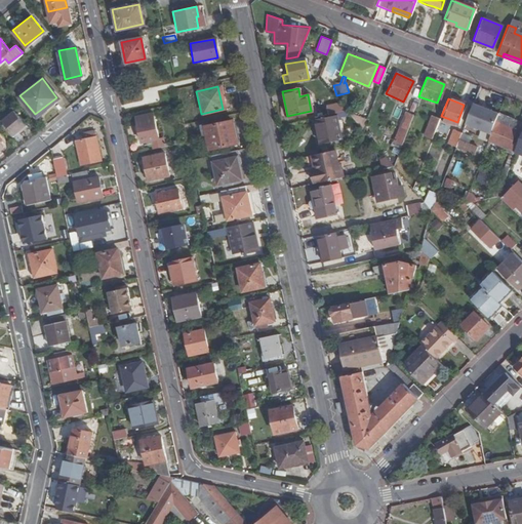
[(25,123),(8,103),(0,110),(0,119),(12,134),(25,123)]
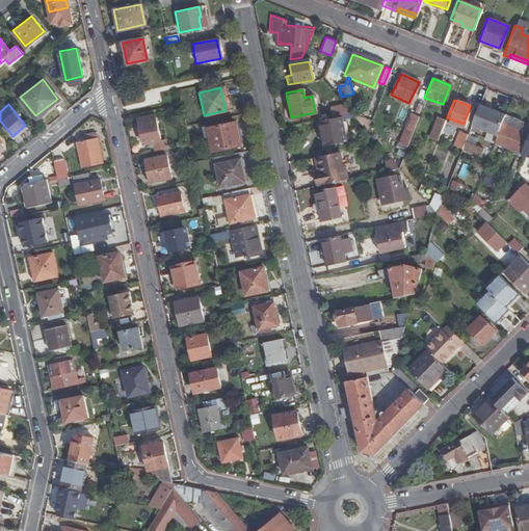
[(487,108),(478,104),(470,125),(496,135),(501,123),(504,114),(495,110),(487,108)]
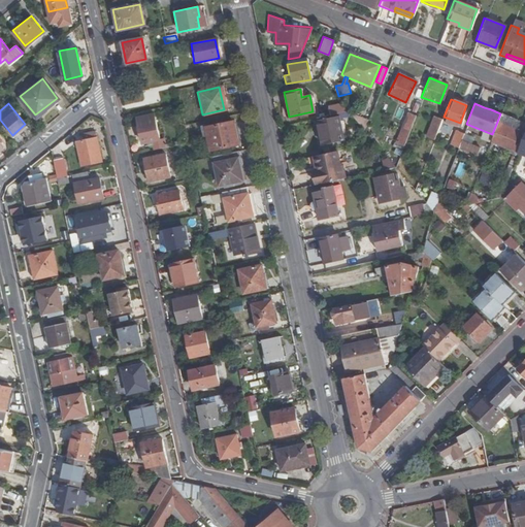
[(333,107),(334,114),(343,112),(347,111),(342,105),(333,107)]
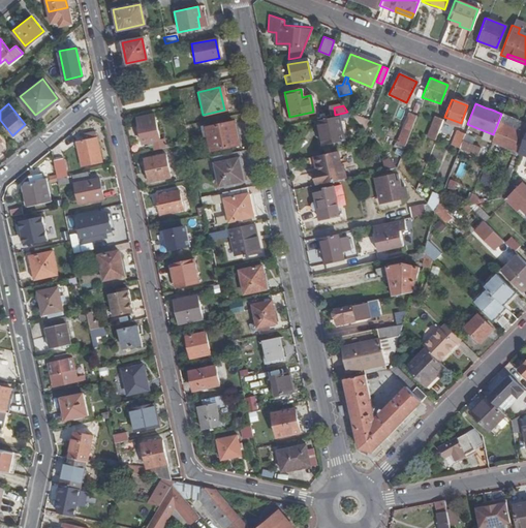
[(135,117),(136,122),(154,119),(152,113),(135,117)]
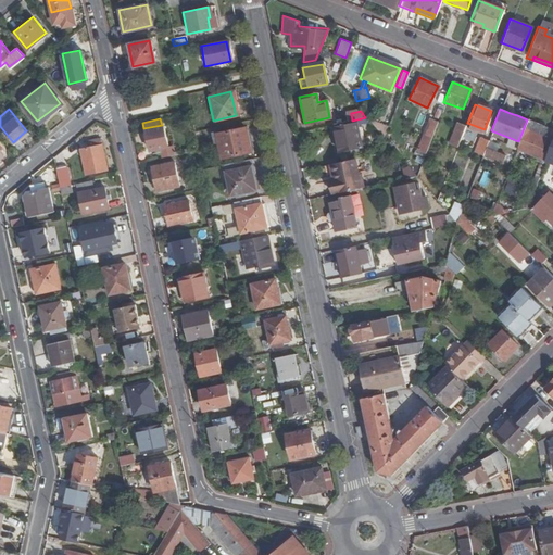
[(372,118),(371,123),(371,124),(381,136),(387,124),(372,118)]
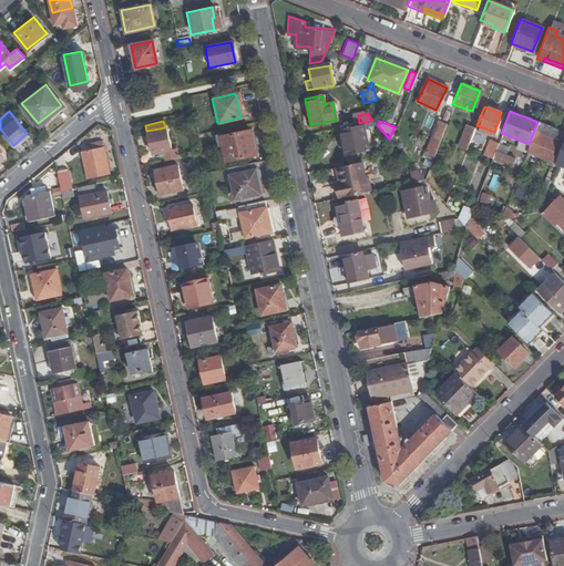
[(426,152),(432,154),(444,124),(438,121),(426,152)]
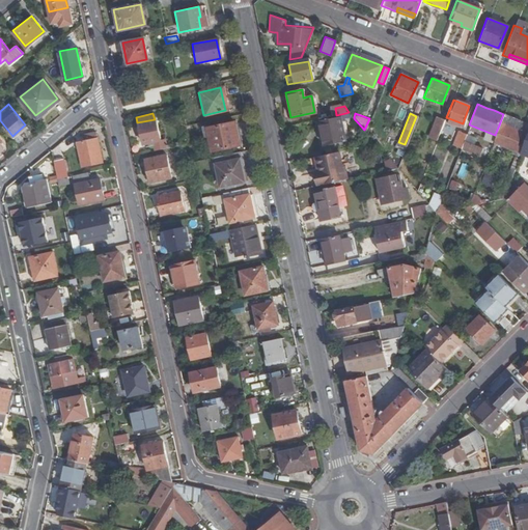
[(431,131),(438,133),(444,115),(438,113),(431,131)]
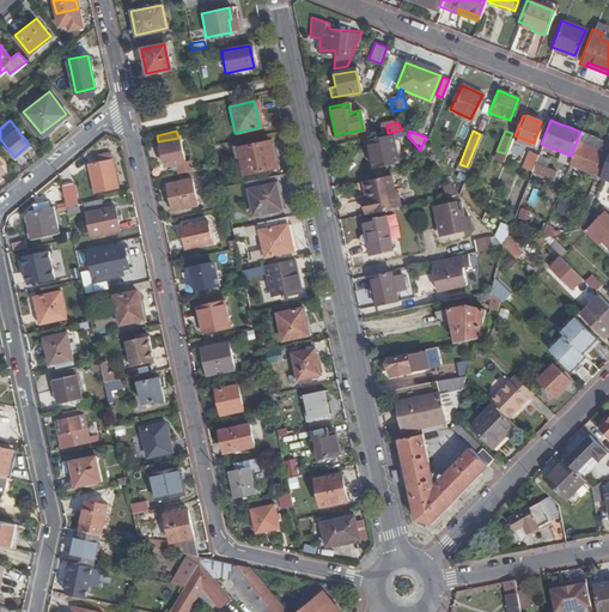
[(390,135),(366,140),(372,168),(387,165),(385,161),(395,159),(394,149),(391,140),(390,135)]
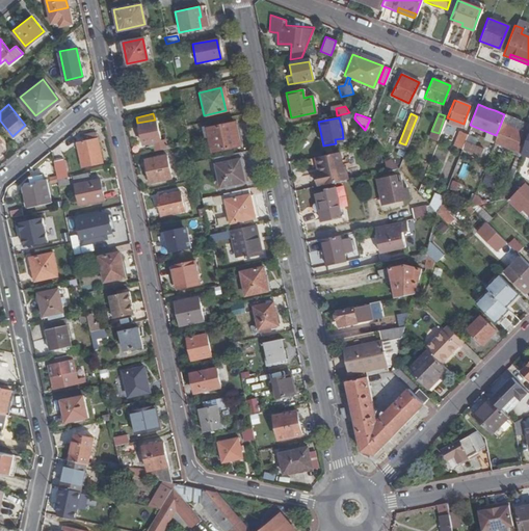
[(137,123),(141,144),(159,140),(155,120),(137,123)]
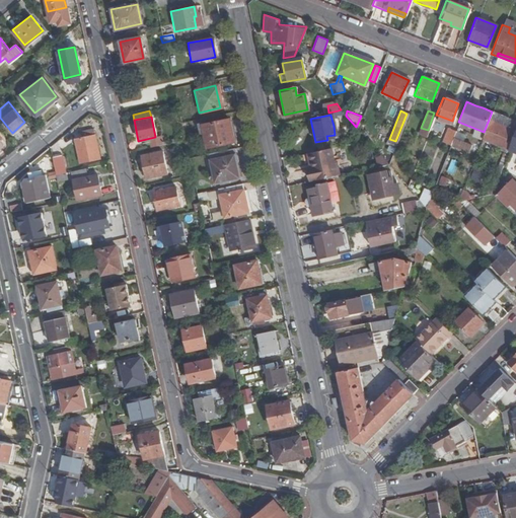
[(509,128),(489,120),(484,132),(482,138),(480,144),(505,154),(511,140),(505,138),(509,128)]
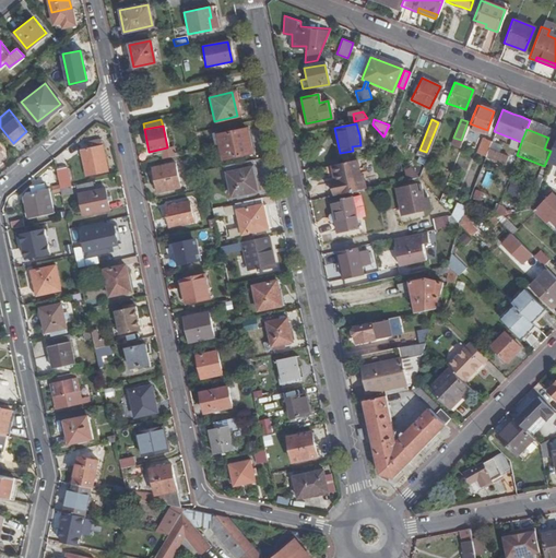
[(244,130),(215,135),(220,159),(248,154),(244,130)]
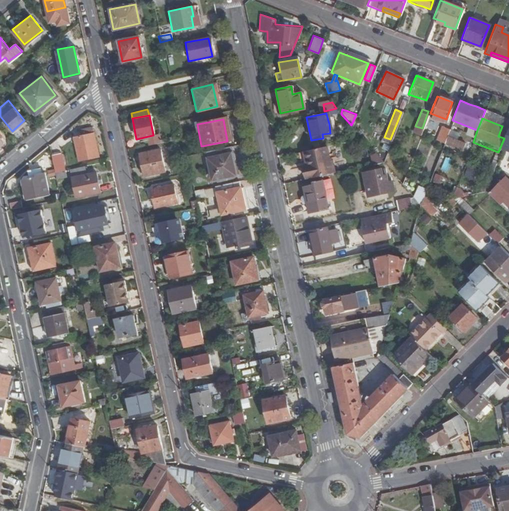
[(434,139),(443,143),(446,135),(449,129),(440,126),(434,139)]
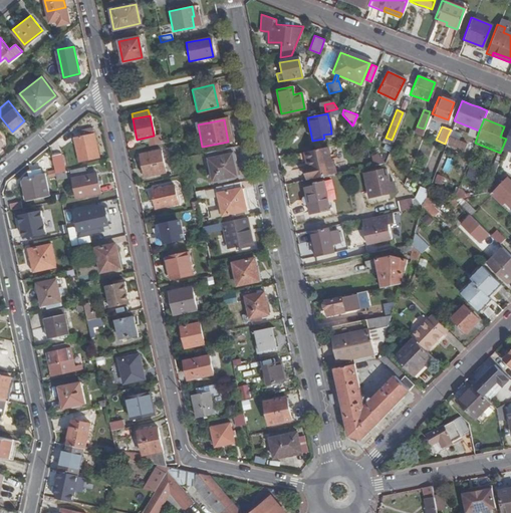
[(500,137),(506,139),(510,130),(504,126),(500,137)]
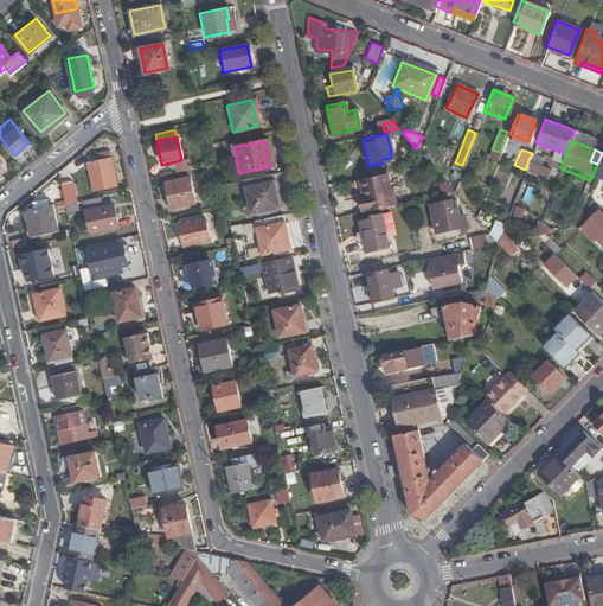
[(95,161),(87,164),(92,190),(115,185),(107,152),(94,154),(95,161)]
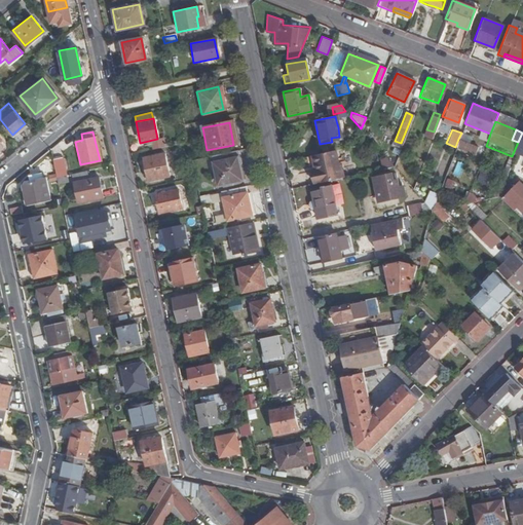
[(522,133),(518,142),(512,156),(522,160),(522,167),(521,172),(522,173),(522,133)]
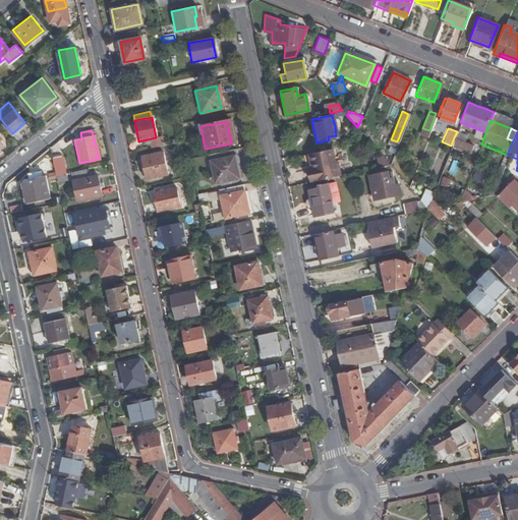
[(472,145),(454,137),(451,146),(469,153),(472,145)]
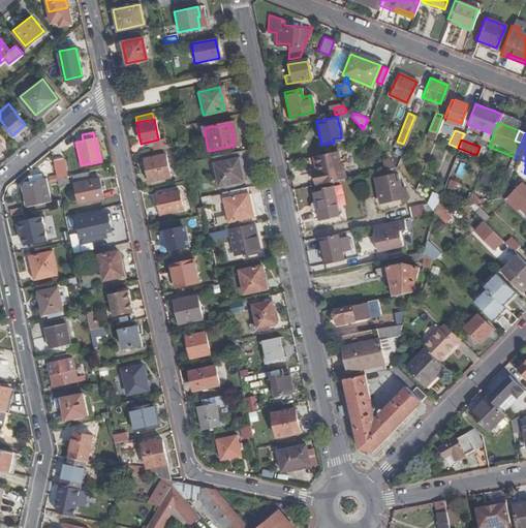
[(313,173),(316,184),(340,179),(334,151),(312,156),(316,172),(313,173)]
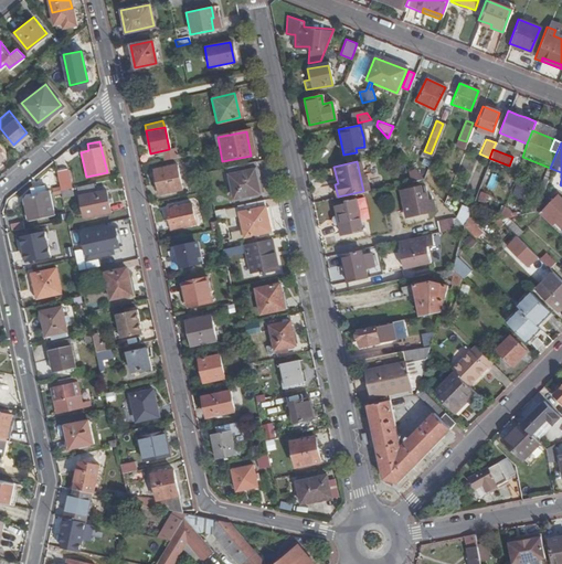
[(439,165),(431,161),(425,176),(433,179),(439,165)]
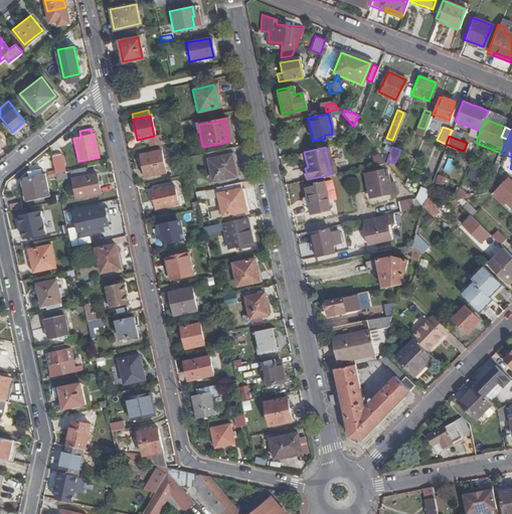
[(230,154),(229,148),(205,153),(212,183),(236,178),(232,162),(234,162),(232,154),(230,154)]
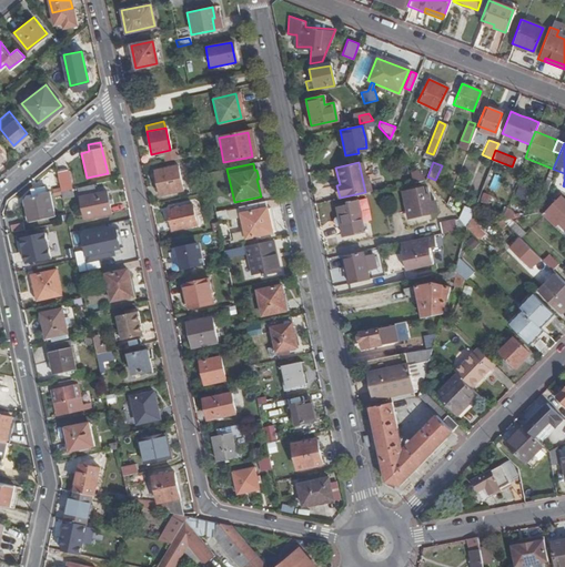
[(181,190),(177,166),(154,171),(159,194),(181,190)]
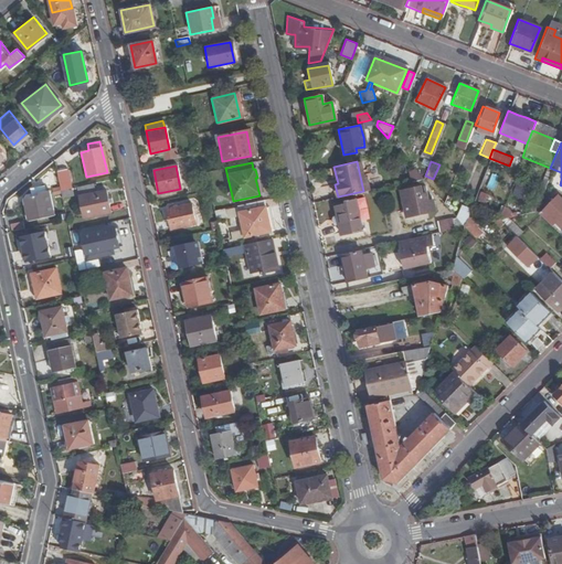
[(417,167),(407,170),(411,180),(421,177),(417,167)]
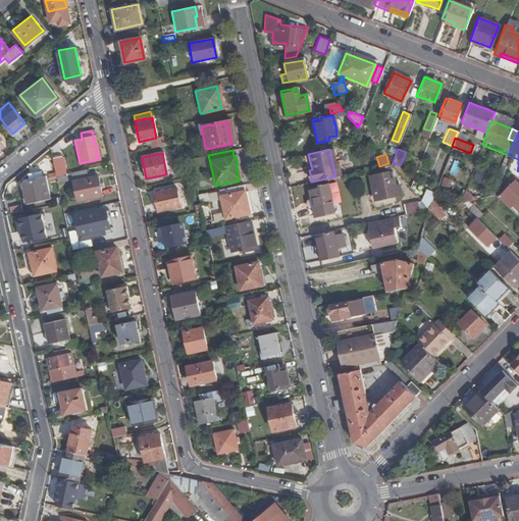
[(58,156),(51,158),(55,175),(61,174),(58,156)]
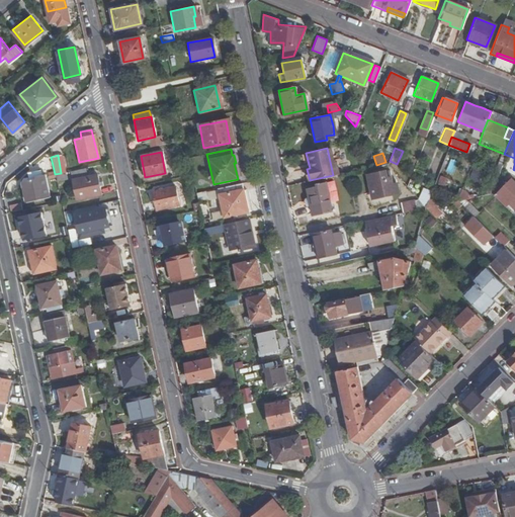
[(443,170),(449,173),(456,160),(449,157),(443,170)]
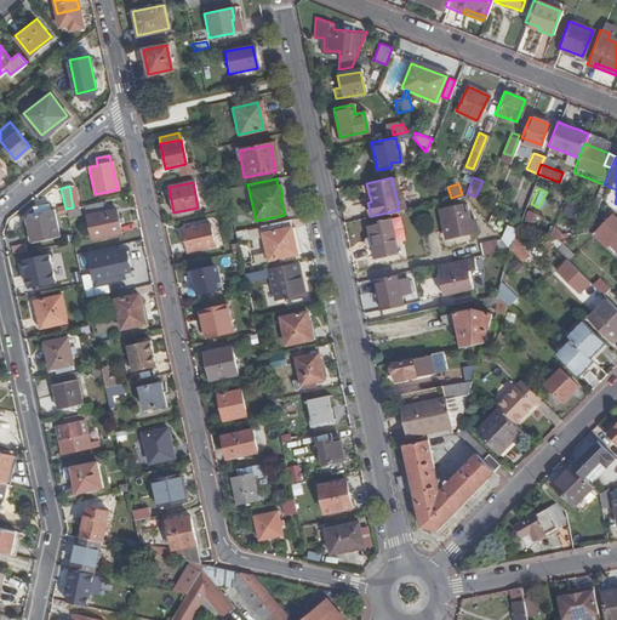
[(572,215),(575,203),(565,202),(563,214),(572,215)]
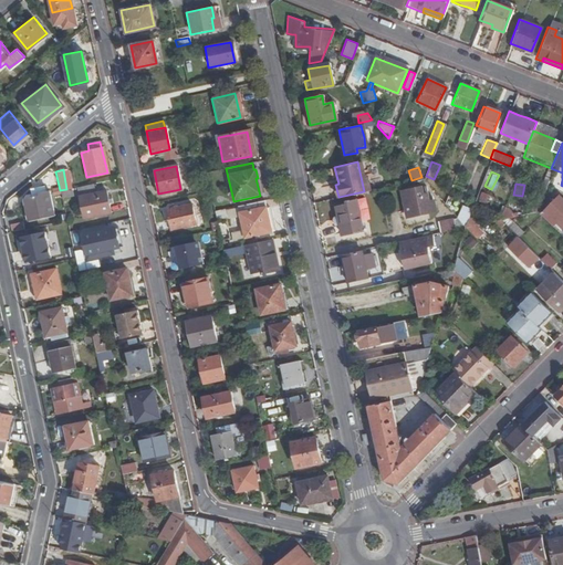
[(42,187),(35,189),(37,196),(23,198),(24,203),(28,221),(52,216),(47,191),(43,192),(42,187)]
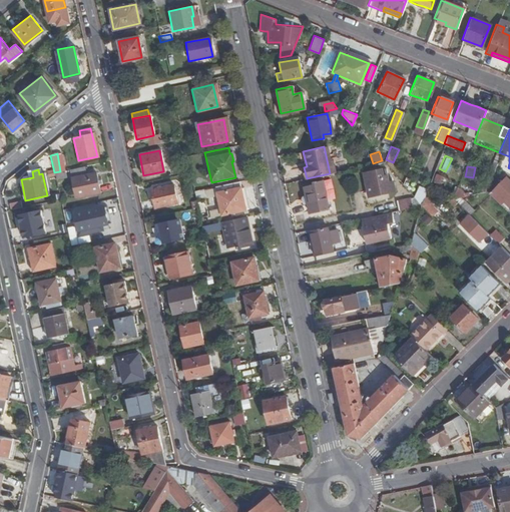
[(380,169),(363,173),(368,196),(392,191),(390,181),(387,181),(385,174),(381,175),(380,169)]
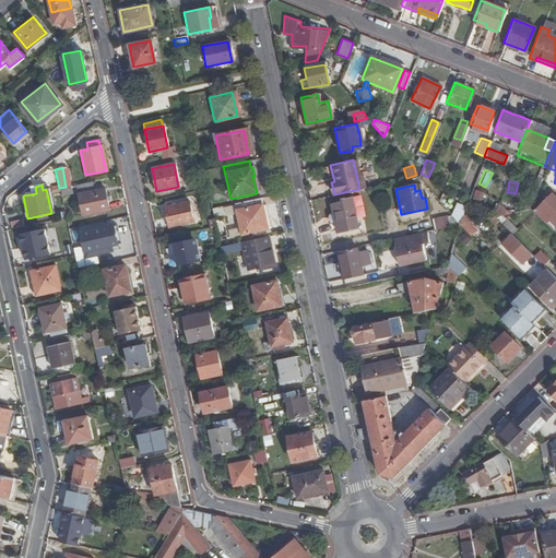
[(103,188),(78,194),(82,216),(108,211),(103,188)]
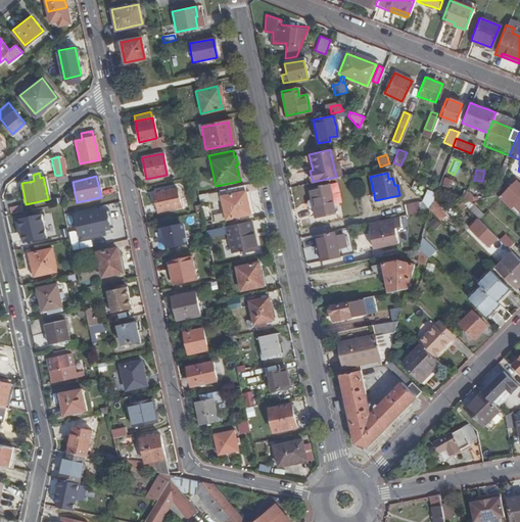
[(511,202),(518,210),(519,208),(519,184),(515,180),(509,186),(506,182),(500,188),(504,191),(498,197),(508,206),(511,202)]
